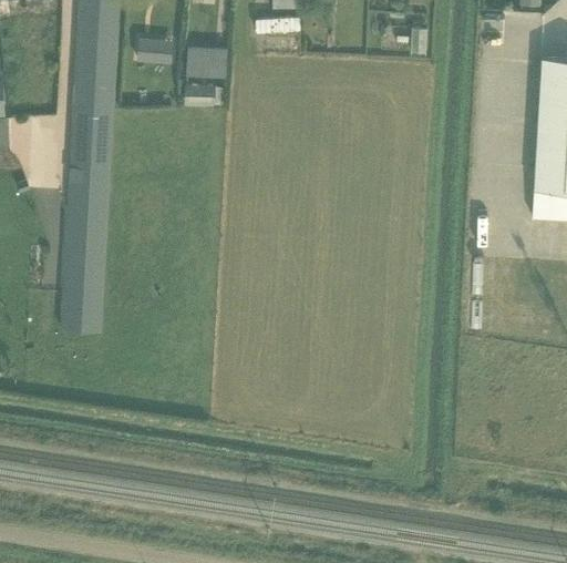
[(79,0),(61,334),(103,336),(121,0),(79,0)]
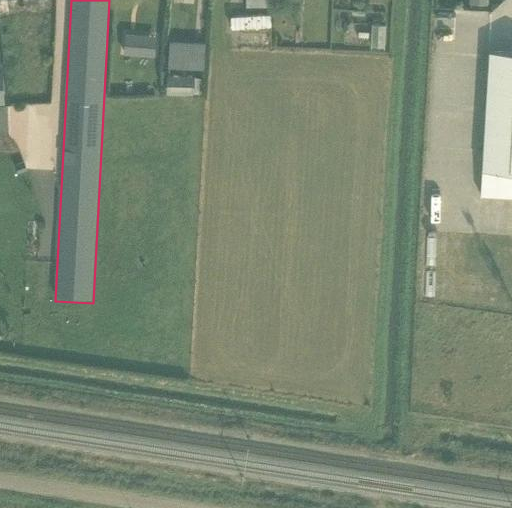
[(487,8),(487,0),(469,0),(469,7),(487,8)]
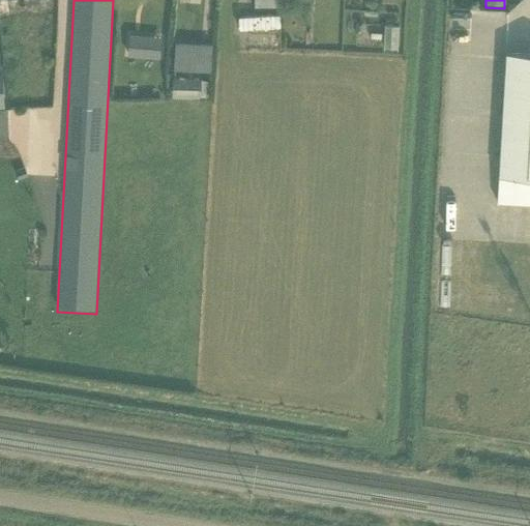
[(280,29),(280,16),(238,19),(239,31),(280,29)]
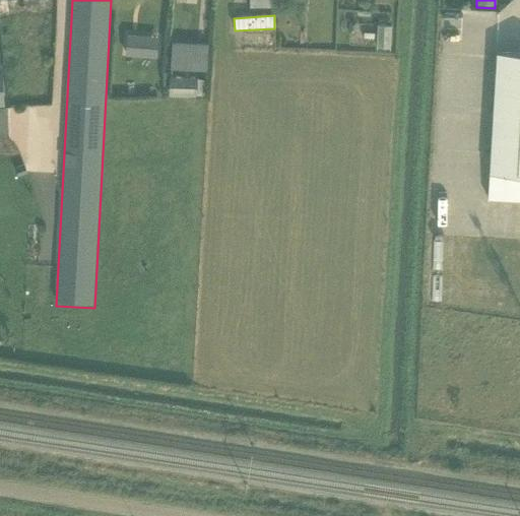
[(157,59),(158,37),(127,36),(127,58),(157,59)]
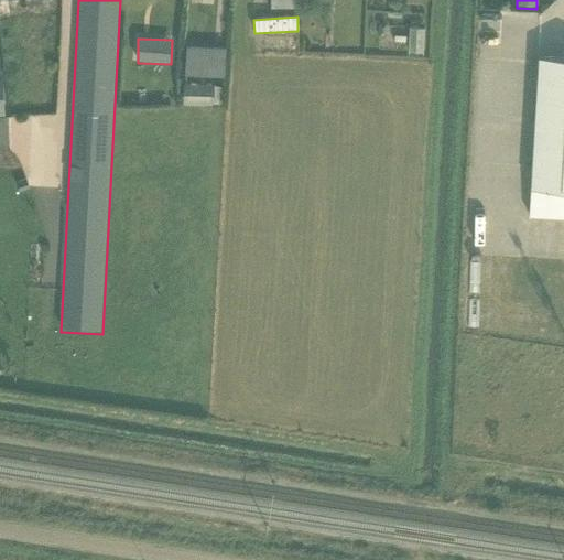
[(186,46),(185,76),(225,77),(225,47),(186,46)]
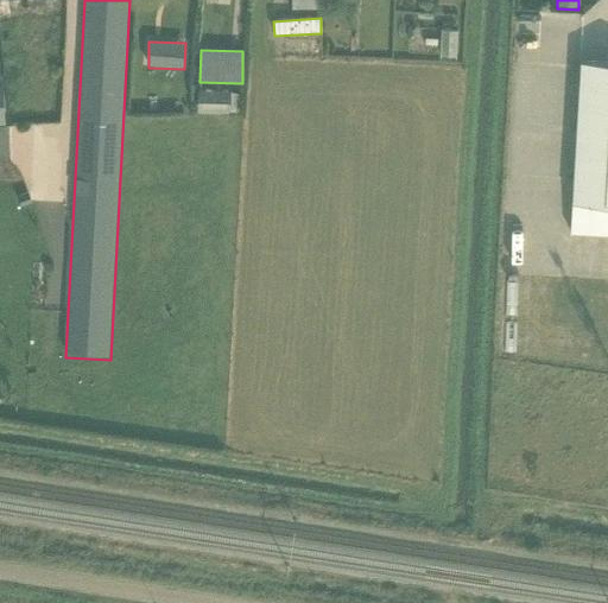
[(580,65),(578,96),(570,236),(607,237),(607,67),(601,67),(580,65)]
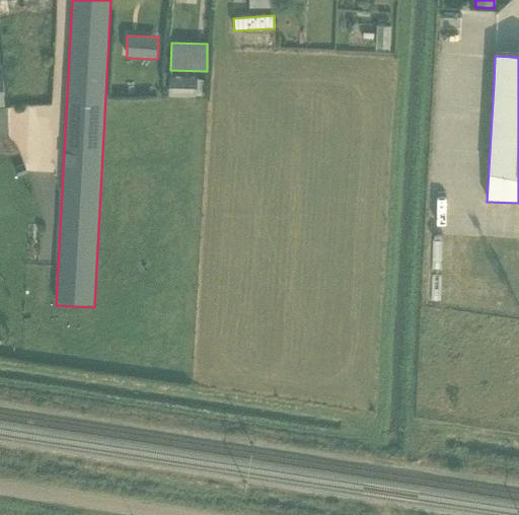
[(170,81),(169,98),(195,99),(196,82),(170,81)]
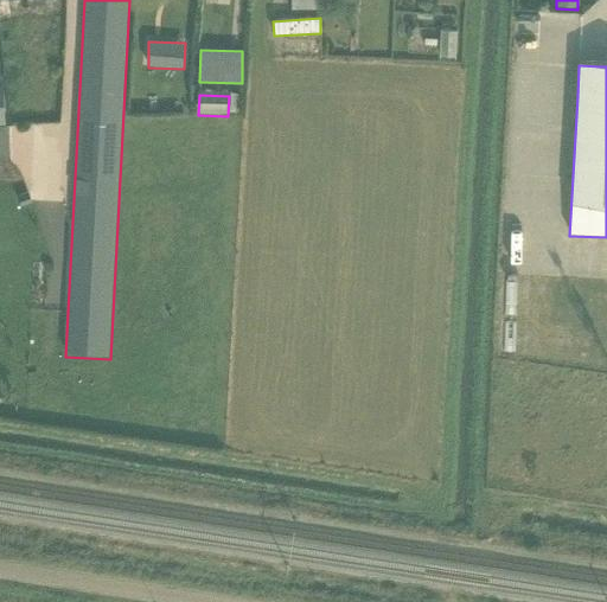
[(29,196),(17,199),(21,211),(32,206),(29,196)]
